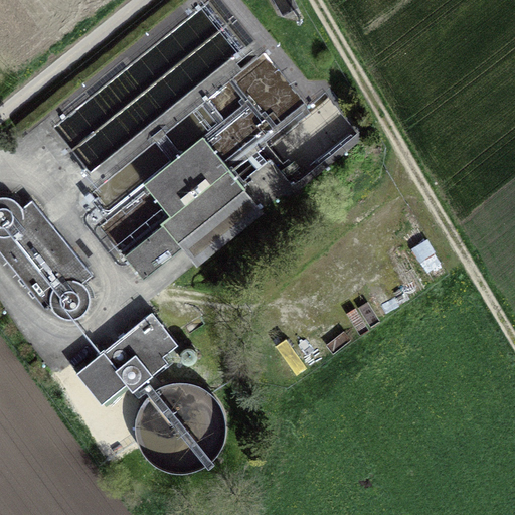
[(274,0),(283,15),(298,6),(294,0),(274,0)]
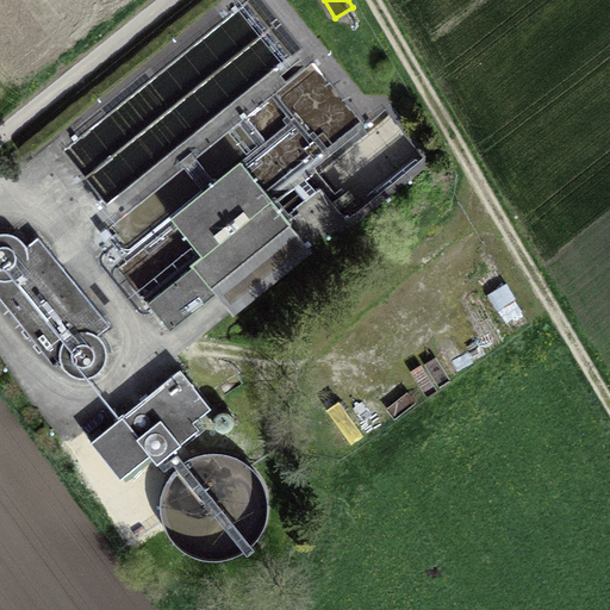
[(212,287),(291,223),(241,160),(170,216),(203,254),(192,263),(193,265),(148,302),(170,330),(216,292),(212,287)]
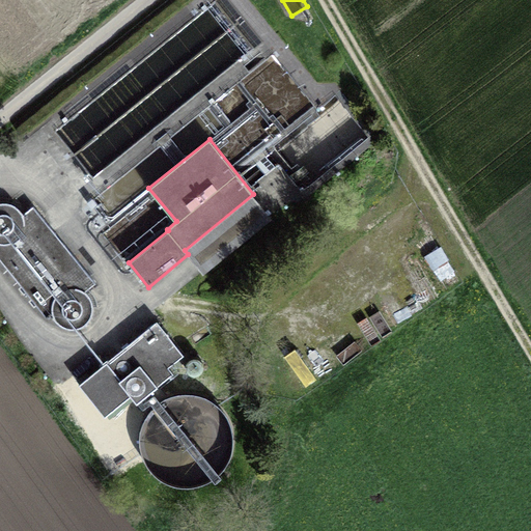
[(0,244),(8,244),(18,240),(23,232),(25,223),(23,214),(16,206),(5,202),(0,203),(0,244)]
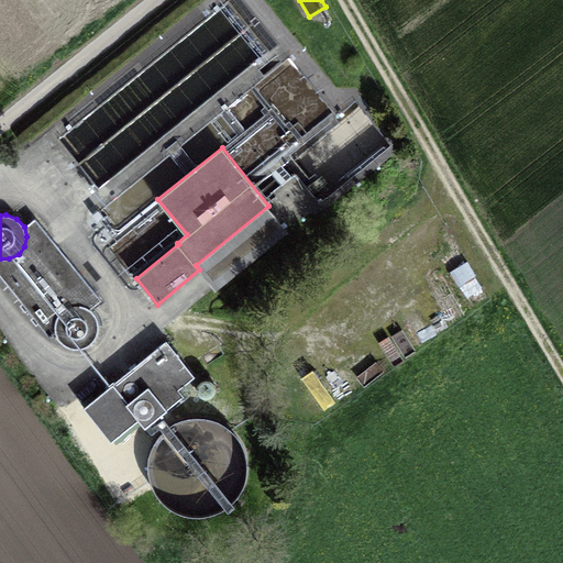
[(0,258),(0,275),(52,339),(56,335),(54,326),(56,316),(62,308),(70,304),(81,304),(90,308),(101,299),(35,219),(24,227),(26,236),(24,246),(19,254),(9,258),(0,258)]
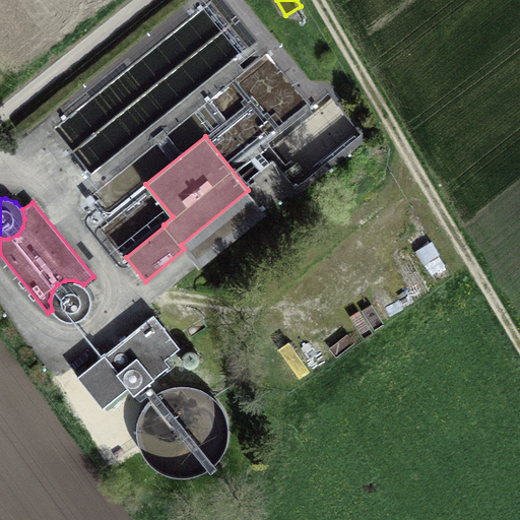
[(50,301),(52,310),(57,317),(65,321),(74,321),(82,318),(88,311),(91,302),(89,291),(83,284),(75,280),(65,280),(57,284),(52,291),(50,301)]
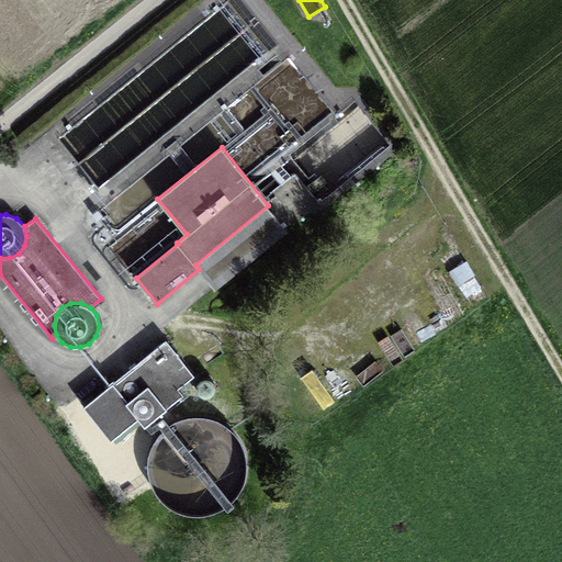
[(166,339),(82,406),(110,440),(138,417),(144,425),(183,394),(178,388),(193,374),(166,339)]
